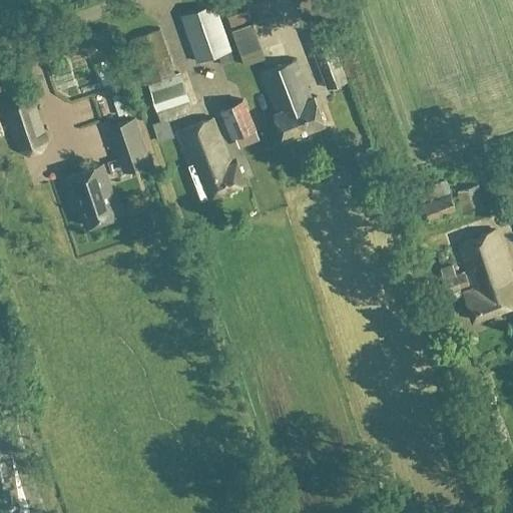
[(196,65),(229,54),(213,7),(180,18),(196,65)]
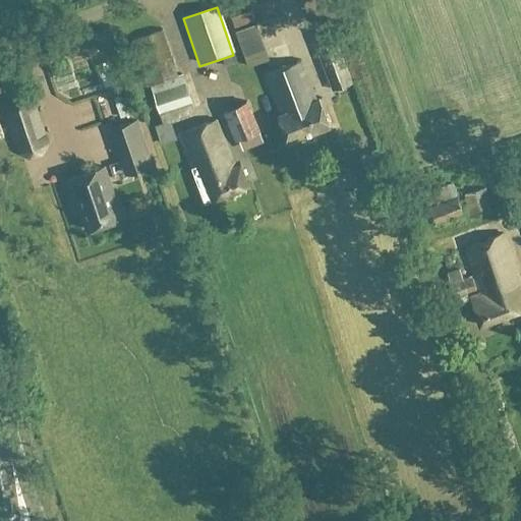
[(249,12),(229,19),(232,29),(252,21),(249,12)]
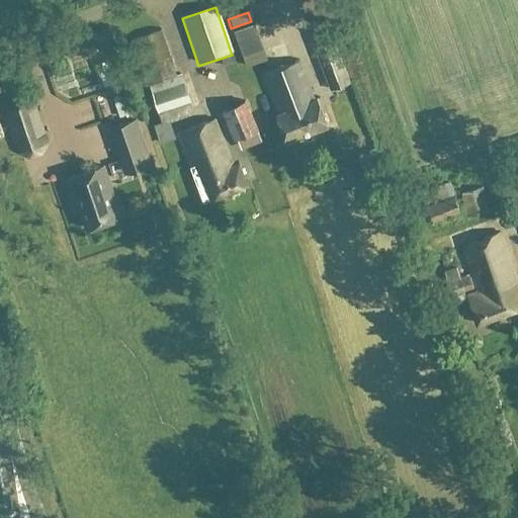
[(247,24),(227,32),(238,61),(258,54),(247,24)]
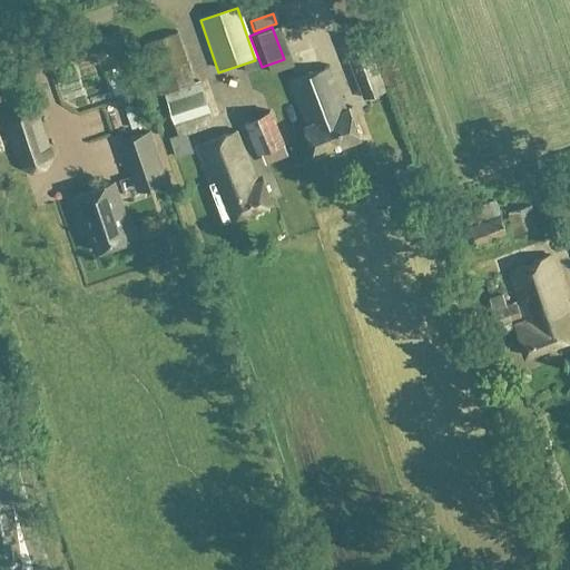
[(213,128),(198,84),(194,85),(177,35),(145,46),(159,97),(165,96),(178,138),(170,141),(176,159),(192,155),(186,137),(213,128)]
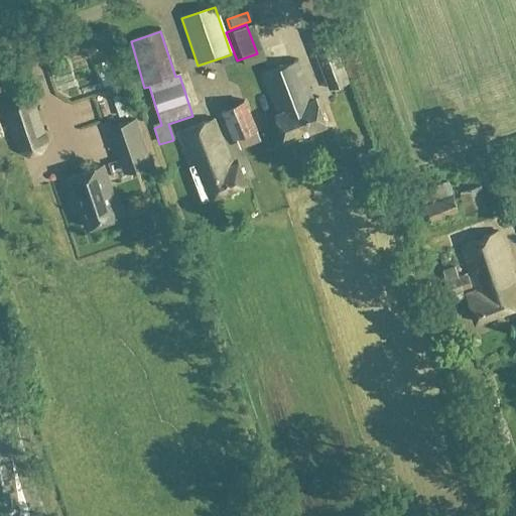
[(308,40),(328,92),(349,85),(331,33),(308,40)]
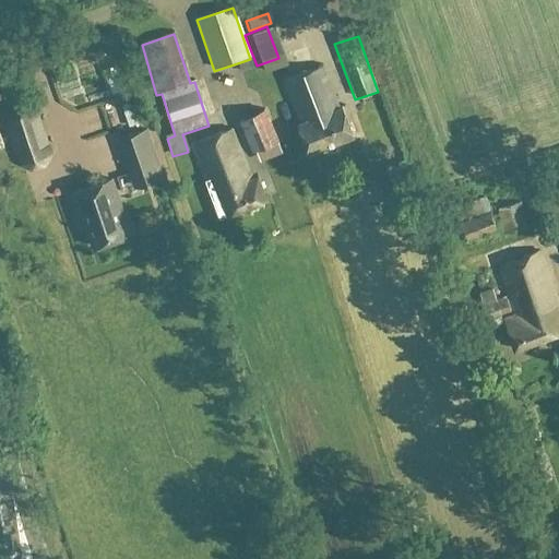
[(322,68),(283,82),(299,126),(296,127),(308,156),(353,139),(342,109),(339,110),(322,68)]
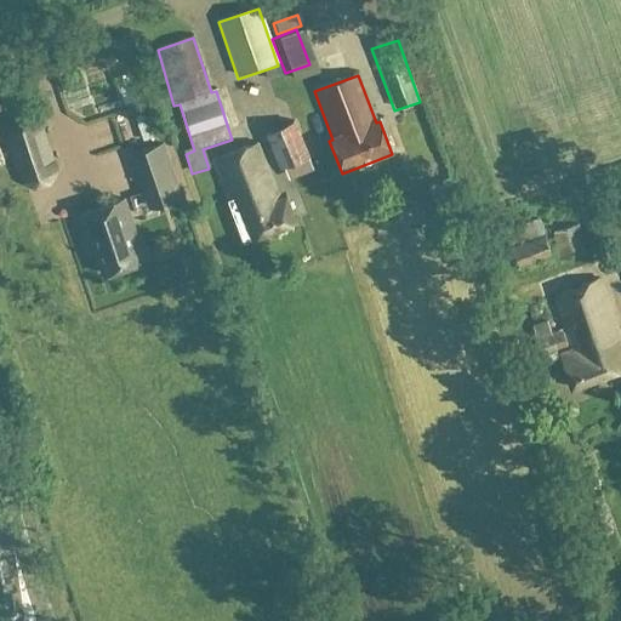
[(83,95),(41,109),(67,180),(107,165),(83,95)]
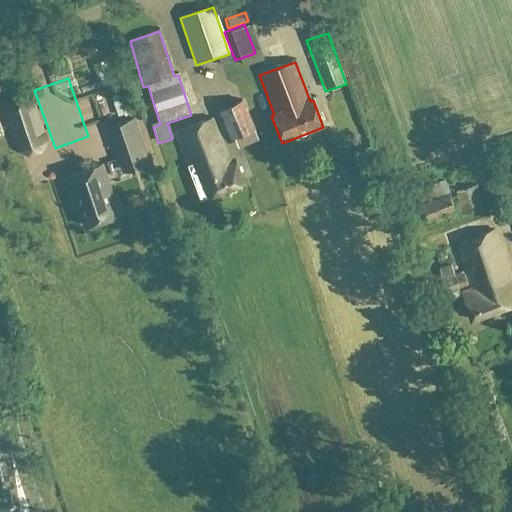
[(82,83),(84,112),(108,110),(106,81),(82,83)]
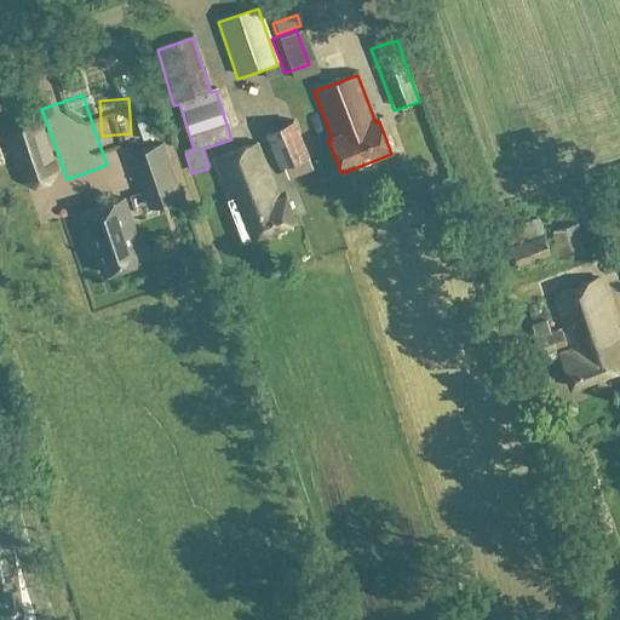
[(34,188),(47,184),(55,171),(38,121),(24,116),(11,121),(4,133),(21,183),(34,188)]
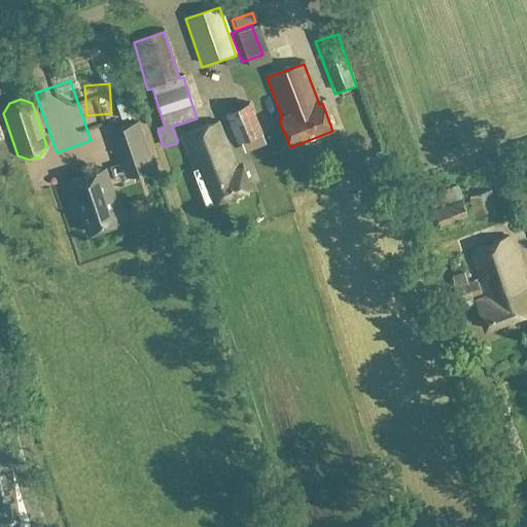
[(248,106),(229,113),(239,143),(259,136),(248,106)]
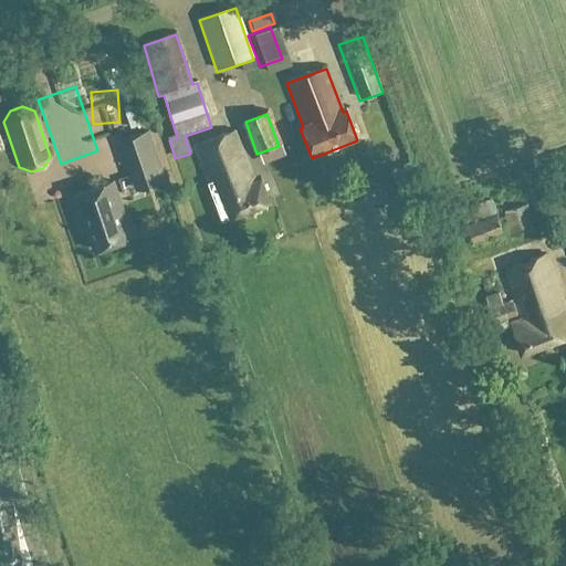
[(164,181),(147,132),(121,140),(138,190),(164,181)]
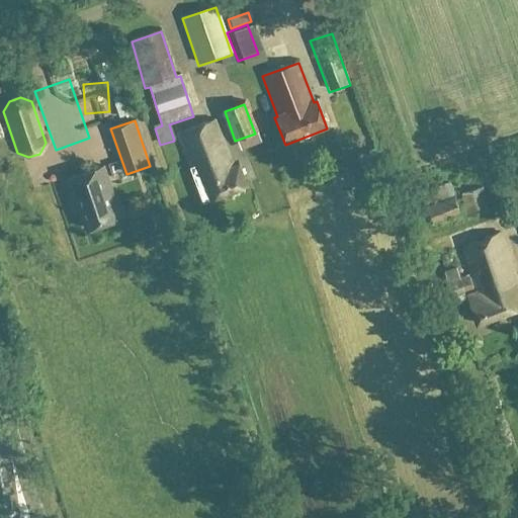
[(211,121),(176,135),(189,170),(188,170),(200,203),(244,188),(236,166),(230,168),(211,121)]
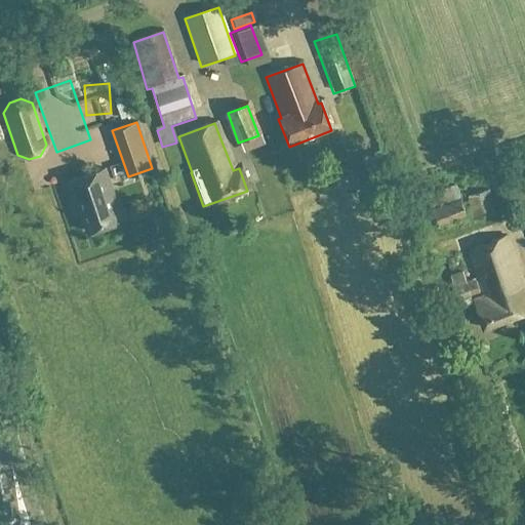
[(352,163),(361,187),(378,179),(370,157),(352,163)]
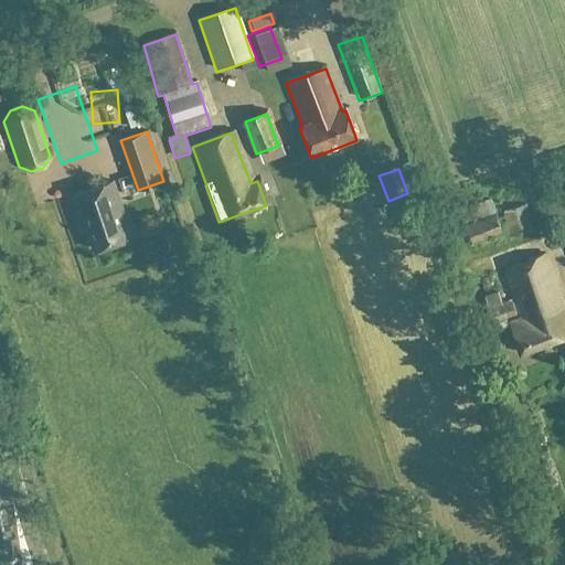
[(118,213),(121,213),(112,182),(71,195),(80,221),(83,220),(93,249),(127,238),(118,213)]
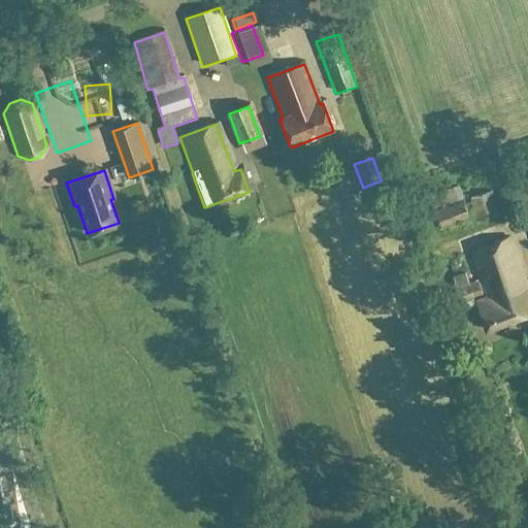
[(429,191),(433,205),(454,199),(451,185),(429,191)]
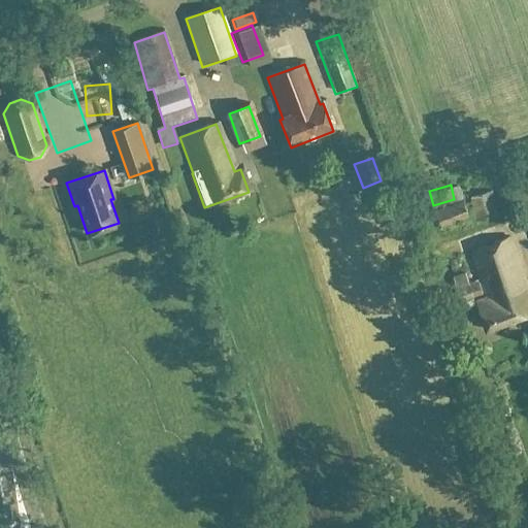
[(484,192),(469,197),(477,219),(492,213),(484,192)]
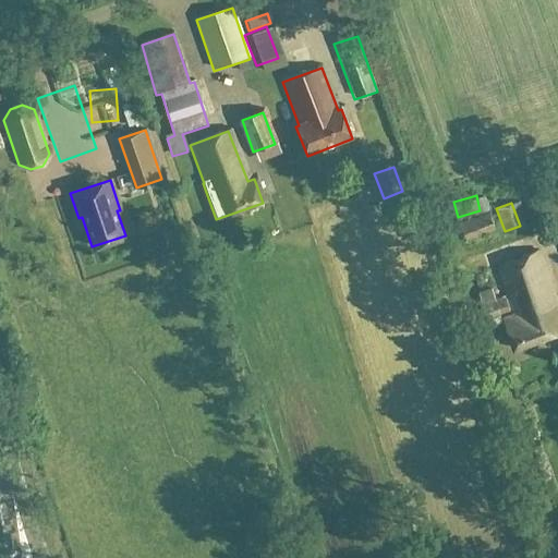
[(141,235),(145,250),(156,246),(150,232),(141,235)]
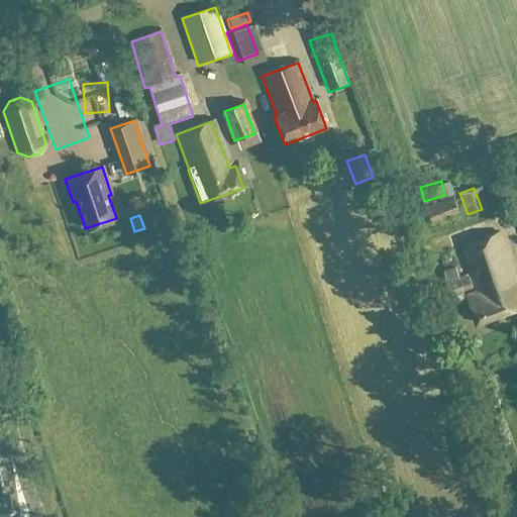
[(466,300),(475,324),(516,308),(516,290),(497,235),(460,248),(478,296),(466,300)]
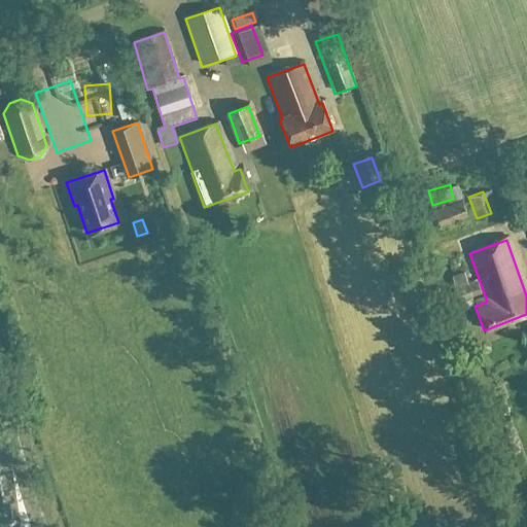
[(458,274),(451,276),(455,287),(454,288),(461,309),(473,307),(471,299),(482,296),(477,282),(463,285),(458,274)]
